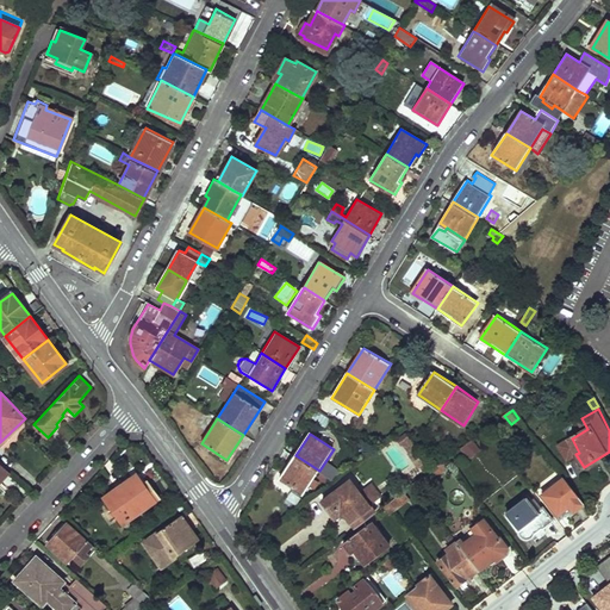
[(419,448),(409,434),(404,437),(408,443),(406,444),(414,453),(419,448)]
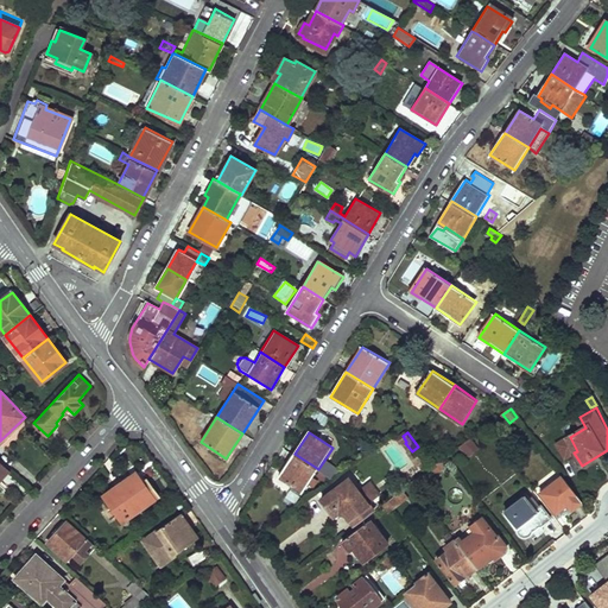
[(475,443),(472,438),(461,445),(466,451),(475,443)]
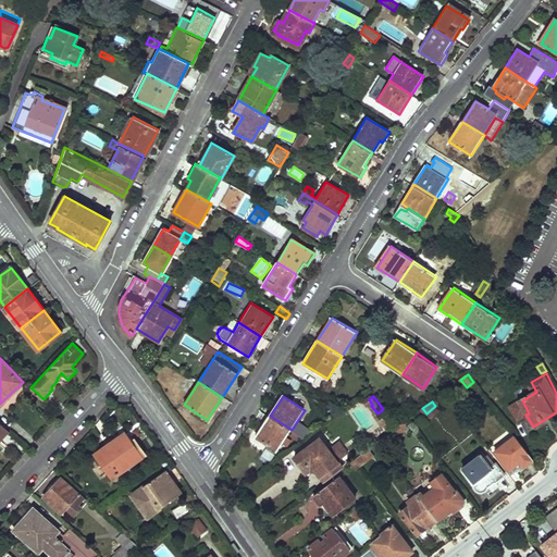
[(292,430),(270,416),(257,436),(279,450),(292,430)]
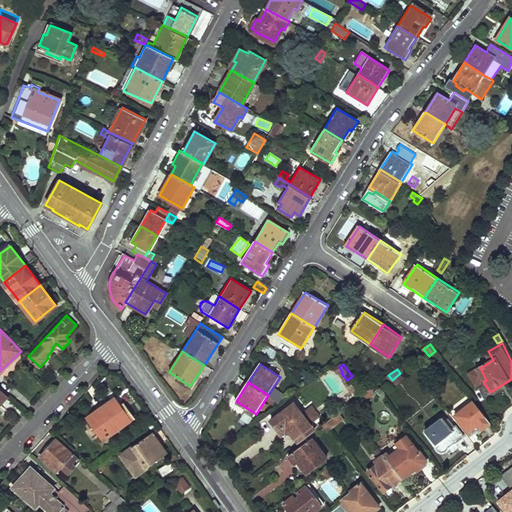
[(380,390),(377,384),(370,389),(366,392),(359,397),(363,403),(380,390)]
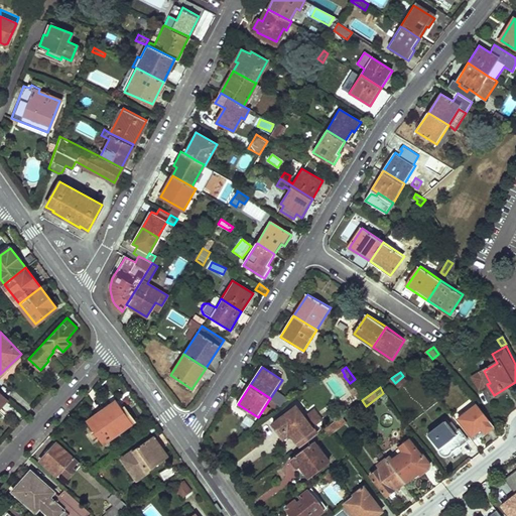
[(8,399),(0,391),(0,404),(1,406),(8,399)]
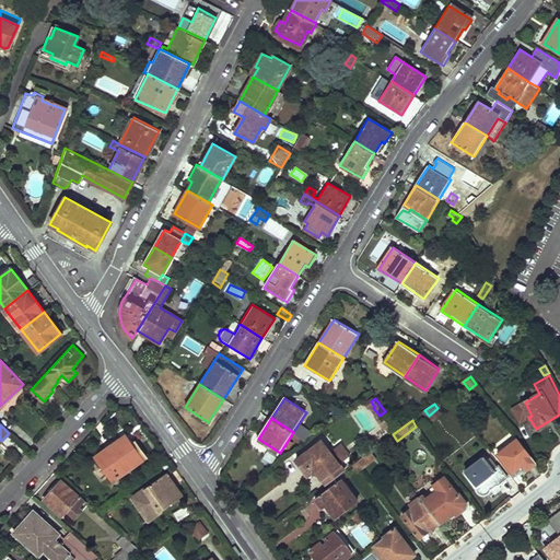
[(126,435),(94,457),(112,481),(142,458),(126,435)]
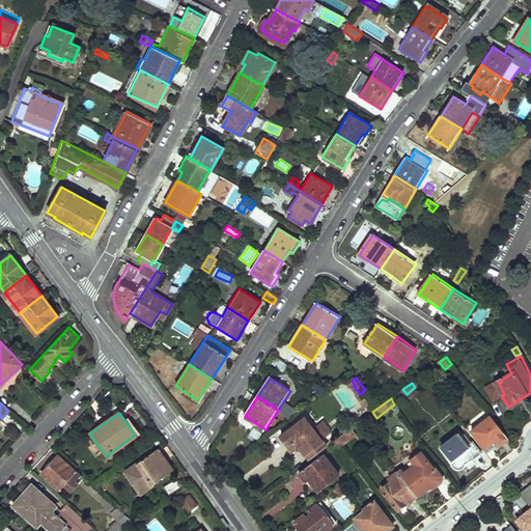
[(508,439),(492,416),(474,429),(491,452),(508,439)]
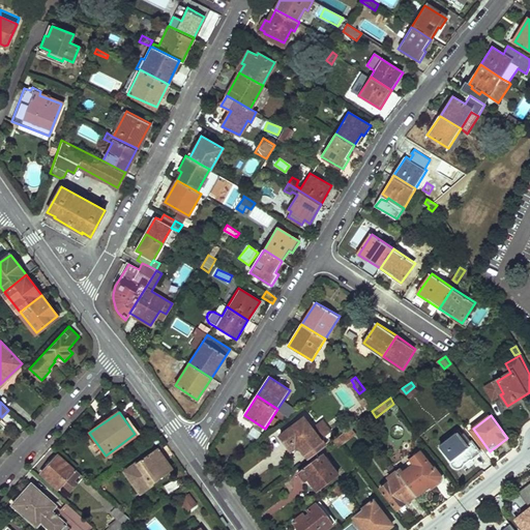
[(310,429),(302,418),(282,434),(289,444),(293,442),(295,445),(300,447),(301,446),(311,458),(327,445),(329,443),(328,441),(325,443),(313,425),(310,429)]
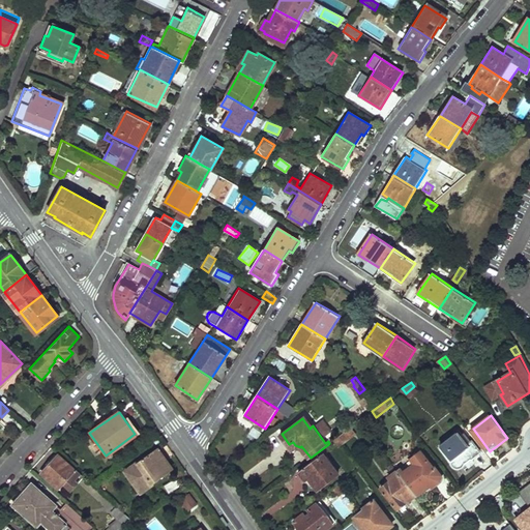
[(315,429),(326,436),(330,429),(319,422),(315,429)]
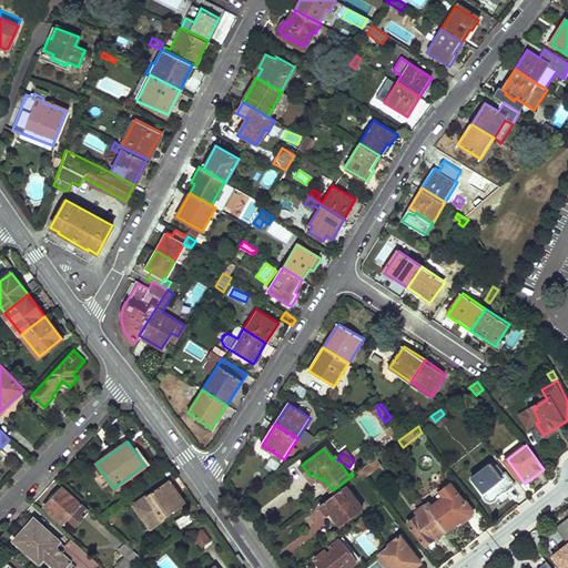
[(382,465),(376,458),(363,468),(368,475),(382,465)]
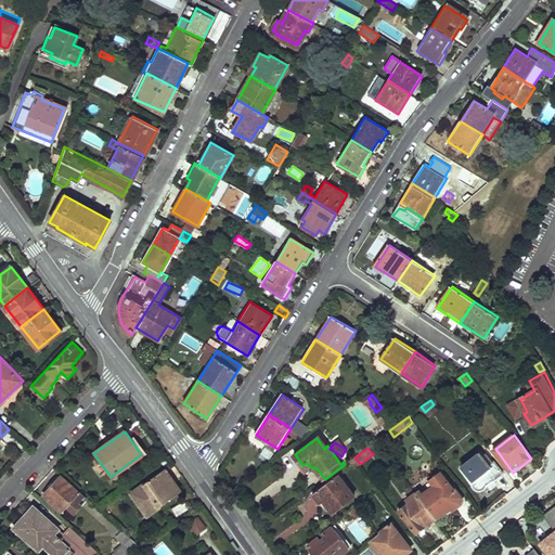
[(482,457),(480,454),(461,468),(477,489),(482,489),(485,493),(498,483),(495,480),(504,473),(495,461),(493,462),(488,454),(482,457)]
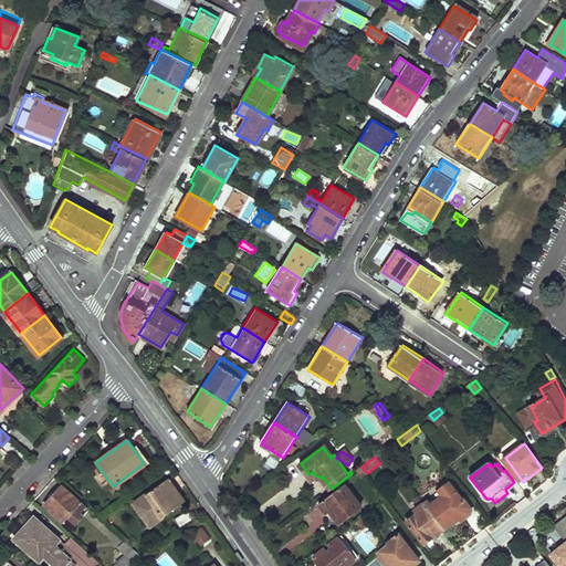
[(367,473),(362,467),(357,470),(363,478),(367,473)]
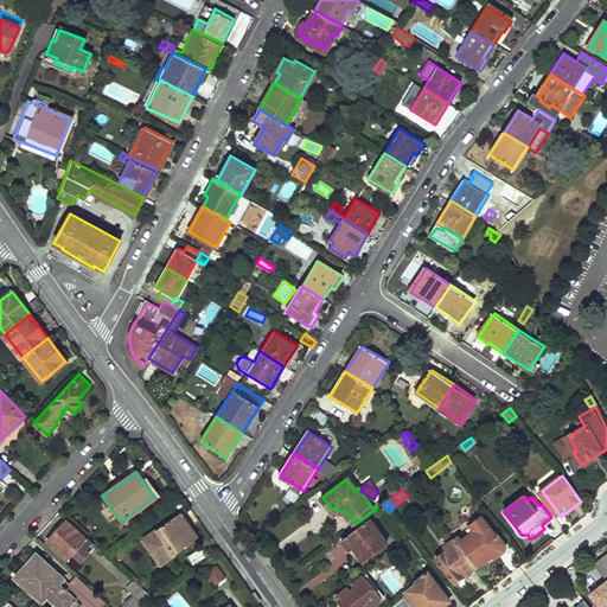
[(180,512),(145,540),(161,562),(197,536),(180,512)]
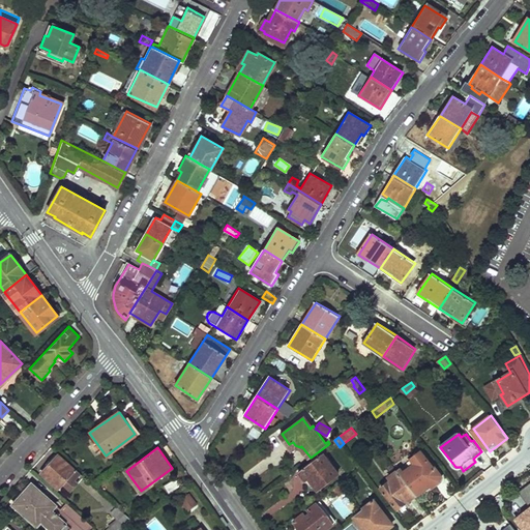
[(443,479),(421,452),(412,459),(416,465),(406,473),(404,469),(399,472),(416,495),(433,481),(436,486),(443,479)]
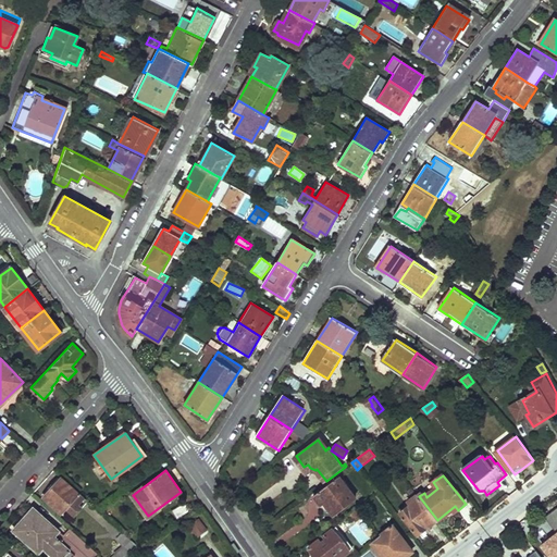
[(62,478),(45,496),(62,512),(69,505),(76,512),(87,500),(62,478)]
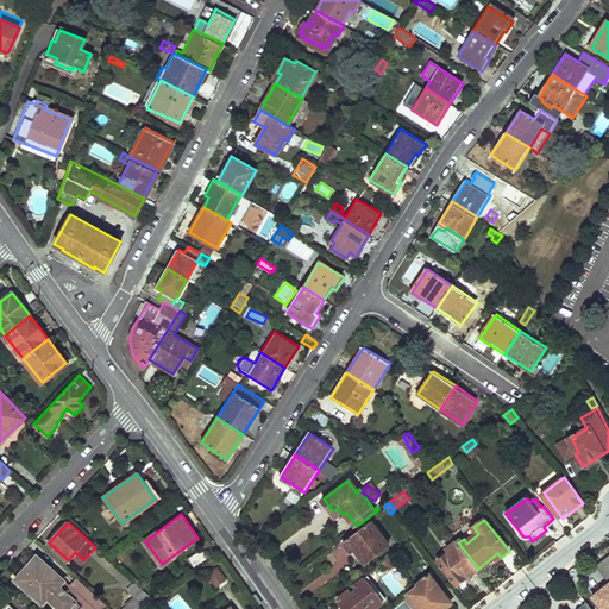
[(390,546),(371,522),(344,542),(352,554),(353,553),(359,560),(362,558),(366,564),(390,546)]
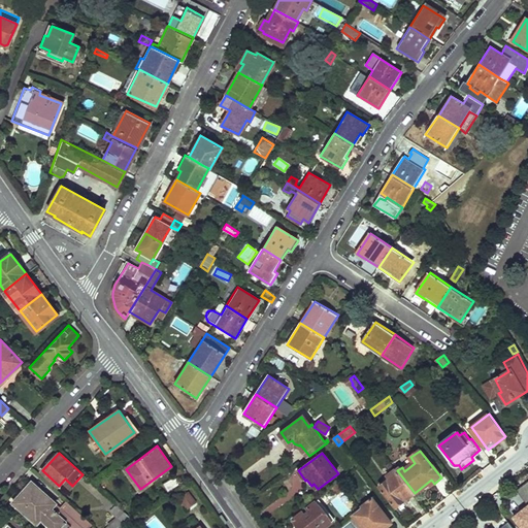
[(397,470),(391,462),(387,466),(392,472),(387,476),(389,480),(381,486),(396,507),(398,505),(401,508),(409,502),(406,499),(415,493),(397,470)]
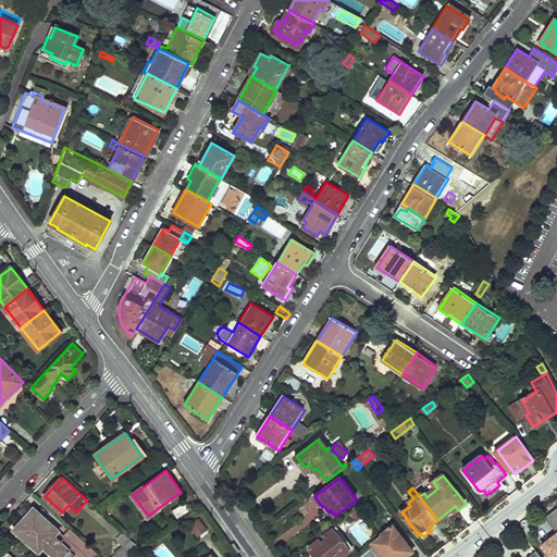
[(185,502),(173,509),(178,518),(190,510),(185,502)]
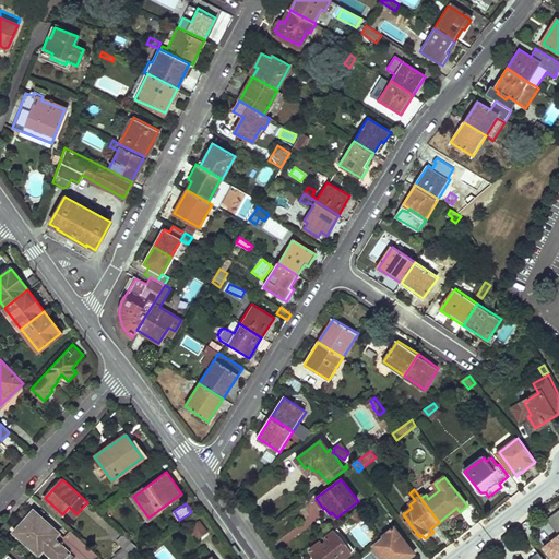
[(365,515),(359,508),(351,514),(357,523),(365,515)]
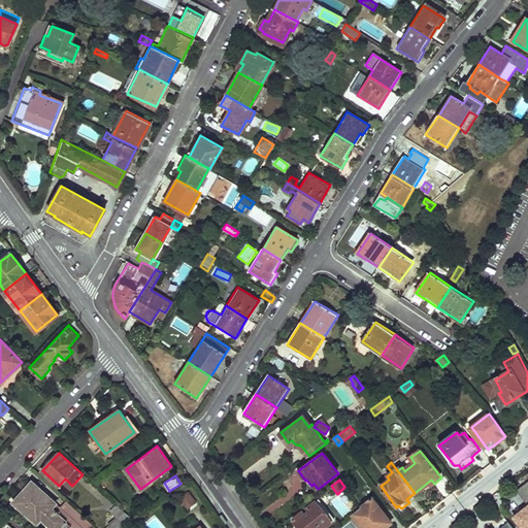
[(89,527),(94,523),(67,500),(61,506),(34,483),(28,489),(26,488),(13,502),(24,510),(25,508),(29,513),(28,515),(37,524),(42,519),(53,527),(59,527),(66,521),(71,526),(69,527),(89,527)]
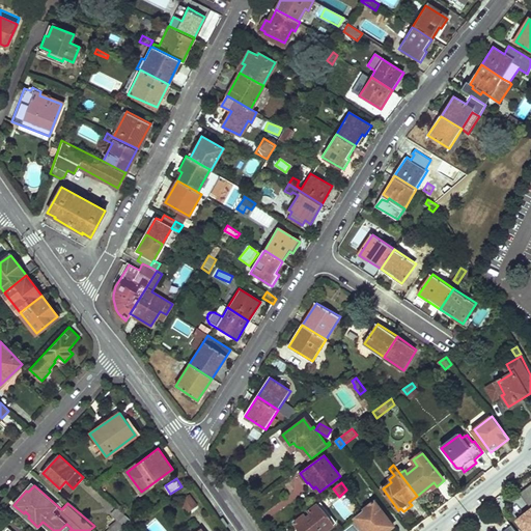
[(190,514),(198,504),(188,495),(178,506),(190,514)]
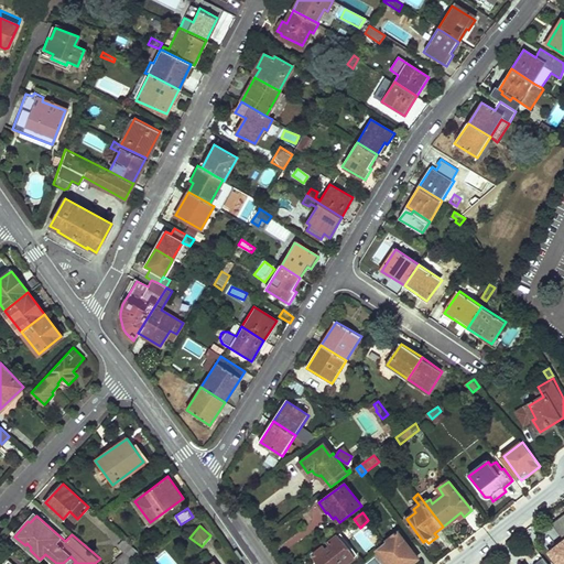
[(402,535),(399,531),(386,541),(377,549),(388,563),(410,563),(419,557),(411,546),(413,545),(404,534),(402,535)]
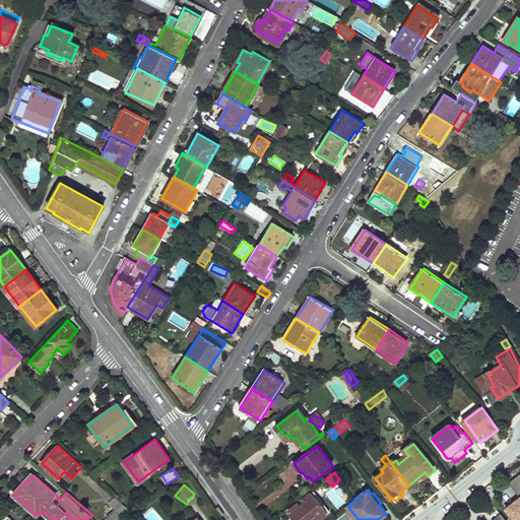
[(319,519),(327,514),(312,494),(288,511),(296,519),(319,519)]
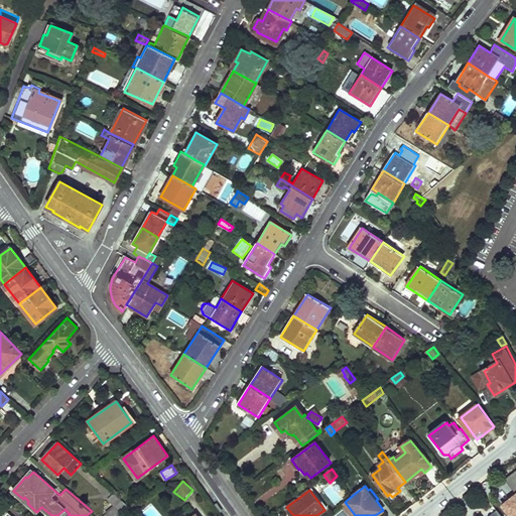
[(120,497),(115,492),(109,498),(115,505),(109,513),(110,515),(113,515),(128,506),(129,505),(120,497)]
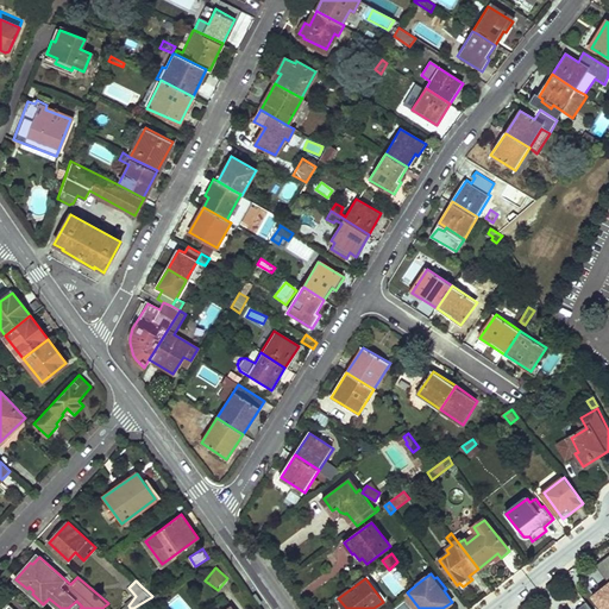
[(596,608),(608,608),(608,582),(588,596),(596,608)]
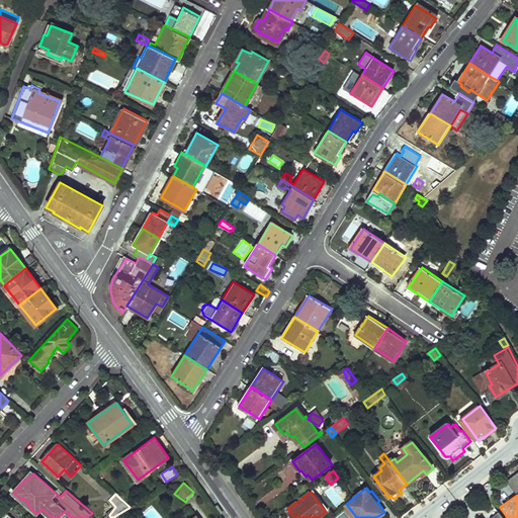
[(1,507),(7,513),(14,505),(7,499),(1,507)]
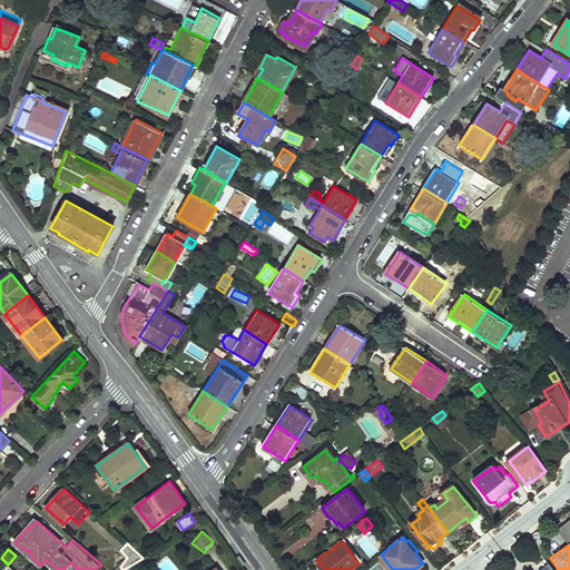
[(31,569),(16,556),(8,564),(3,569),(5,569),(31,569)]
